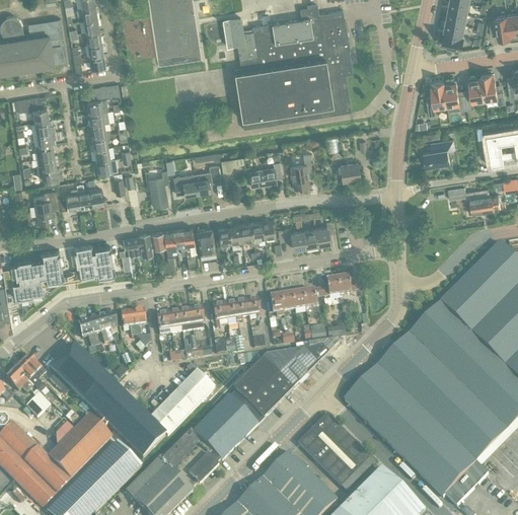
[(448,0),(447,7),(466,10),(468,0),(448,0)]
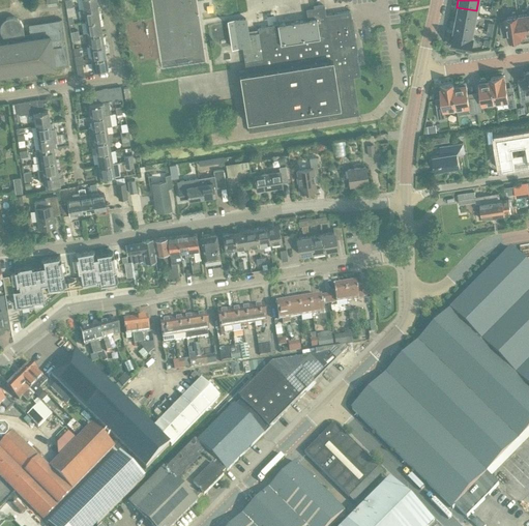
[(324,10),(323,1),(319,2),(319,1),(317,1),(317,2),(304,4),(306,15),(257,22),(258,28),(250,29),(246,29),(244,13),(227,17),(231,44),(241,41),(243,57),(244,65),(237,66),(238,69),(239,80),(240,80),(242,95),(242,96),(242,99),(244,108),(245,118),(247,127),(256,126),(261,125),(282,122),(306,118),(307,118),(316,117),(358,110),(352,72),(357,71),(359,71),(359,70),(358,63),(358,62),(352,26),(349,6),(324,10)]
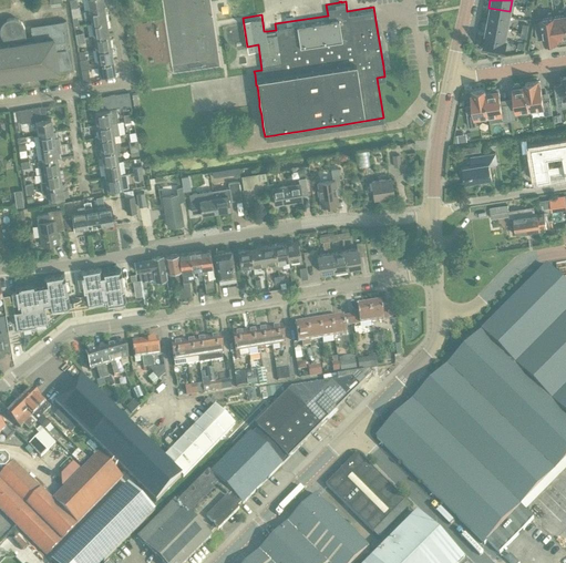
[(91,18),(105,16),(103,3),(89,6),(82,7),(83,12),(89,11),(91,18)]
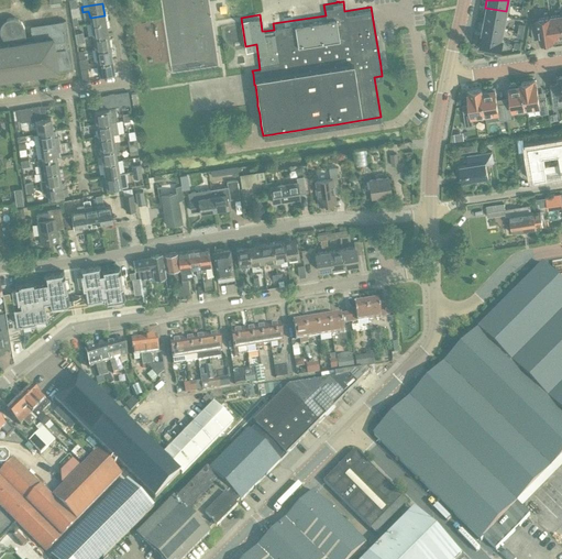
[(482,20),(504,24),(506,11),(485,8),(482,20)]
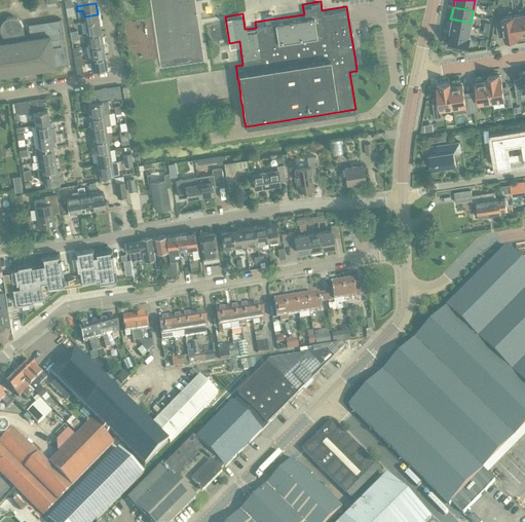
[(524,22),(523,9),(512,11),(515,33),(524,31),(524,22)]
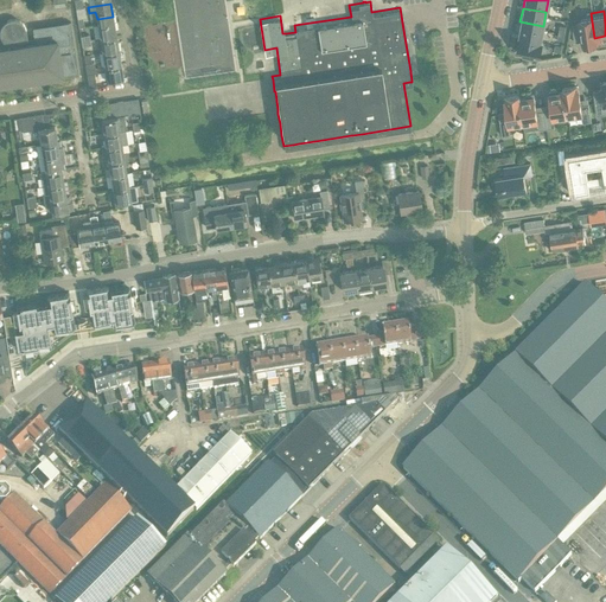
[(578,19),(571,20),(573,37),(580,36),(581,39),(594,38),(591,13),(578,15),(578,19)]
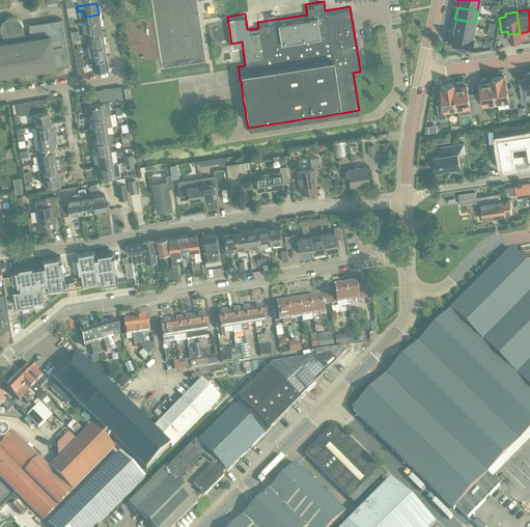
[(0,70),(67,59),(60,15),(58,16),(53,18),(47,20),(42,21),(28,24),(29,29),(23,30),(22,24),(22,22),(21,19),(19,16),(16,14),(12,12),(8,12),(5,14),(2,16),(0,19),(0,30),(2,33),(4,34),(5,34),(7,35),(12,35),(14,36),(0,37),(0,70)]
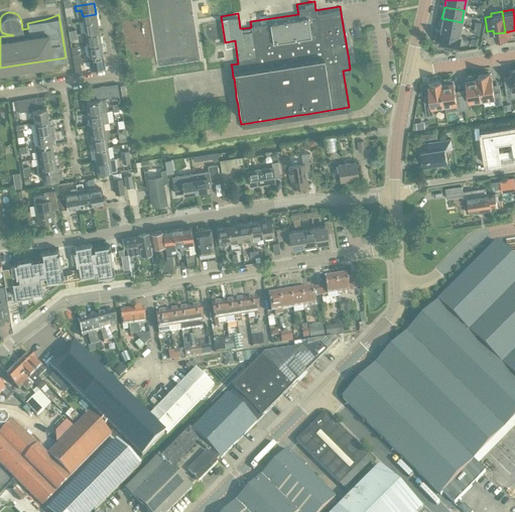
[(98,26),(96,14),(83,16),(85,28),(98,26)]
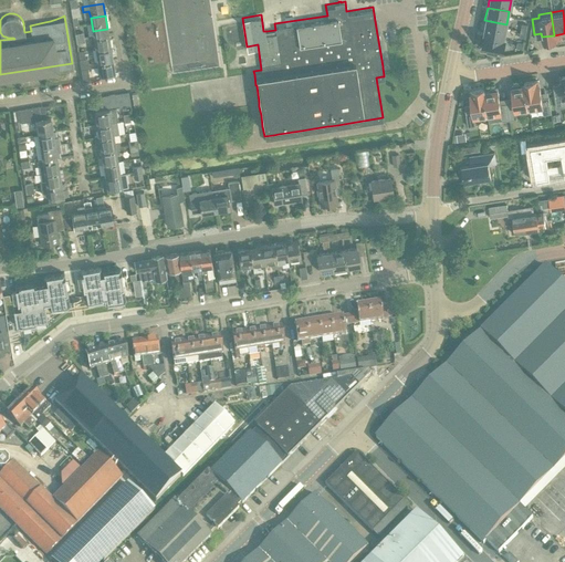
[(482,32),(505,37),(506,33),(504,33),(506,24),(484,20),(482,32)]
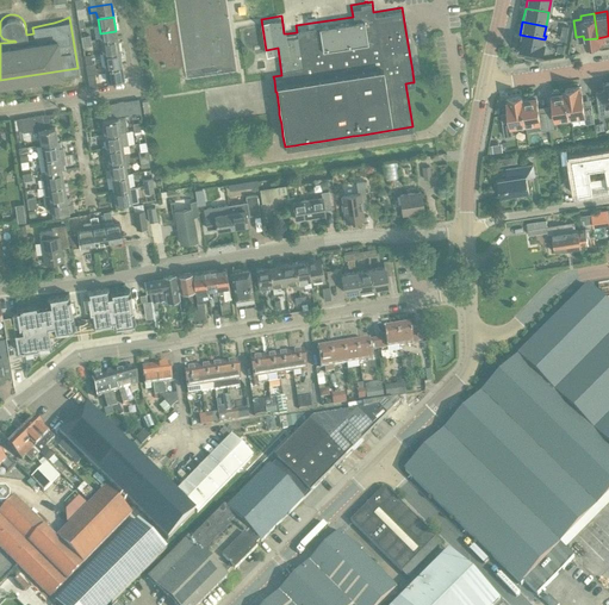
[(101,48),(118,45),(116,31),(100,33),(101,48)]
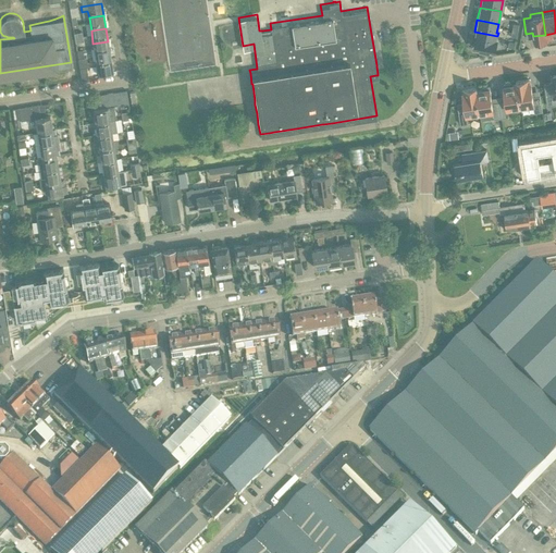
[(495,48),(497,36),(474,32),(472,44),(495,48)]
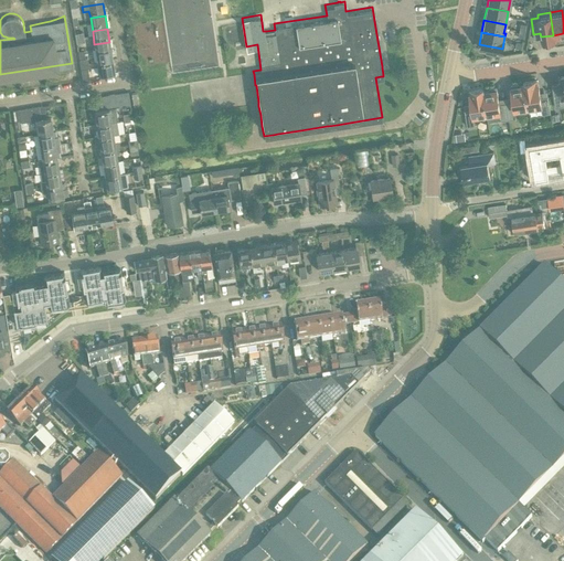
[(96,57),(112,54),(109,42),(94,44),(96,57)]
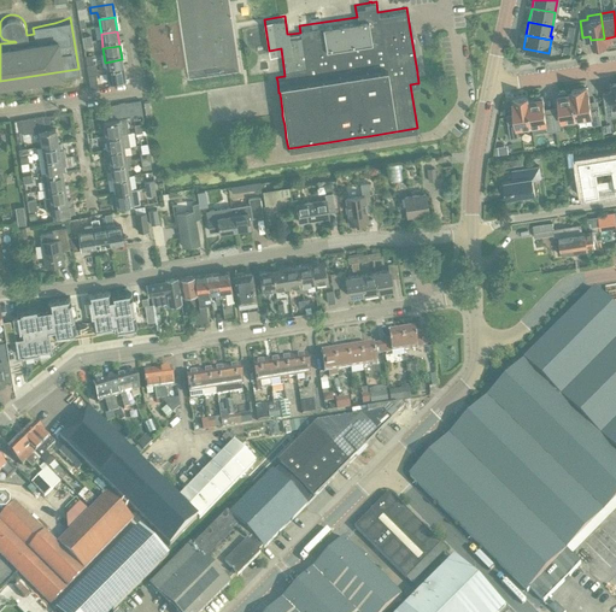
[(124,75),(122,60),(122,59),(105,63),(109,77),(124,75)]
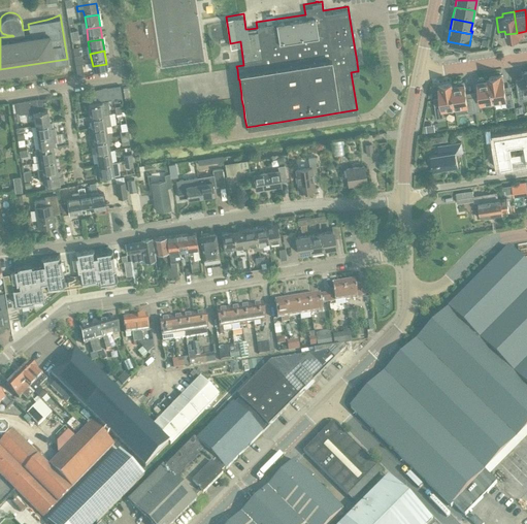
[(81,55),(73,56),(74,61),(76,72),(84,71),(81,60),(83,59),(81,55)]
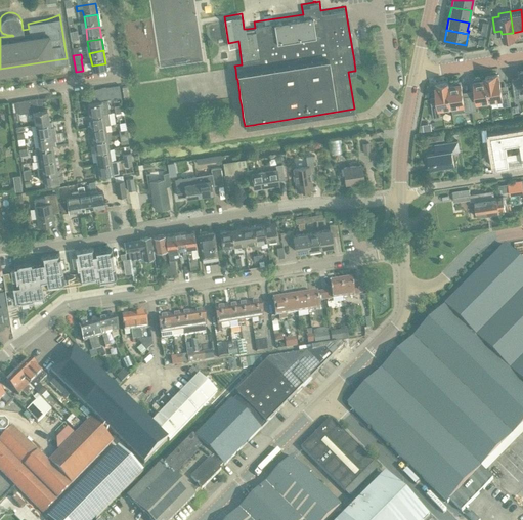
[(522,88),(522,66),(519,67),(520,71),(517,71),(517,74),(511,75),(514,96),(522,94),(522,88)]
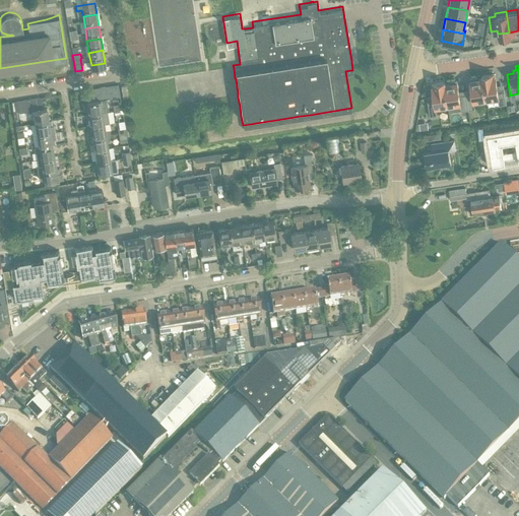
[(481,71),(480,71),(481,74),(485,95),(485,97),(493,95),(493,94),(498,93),(499,101),(505,100),(503,84),(497,85),(496,81),(494,69),(481,71)]
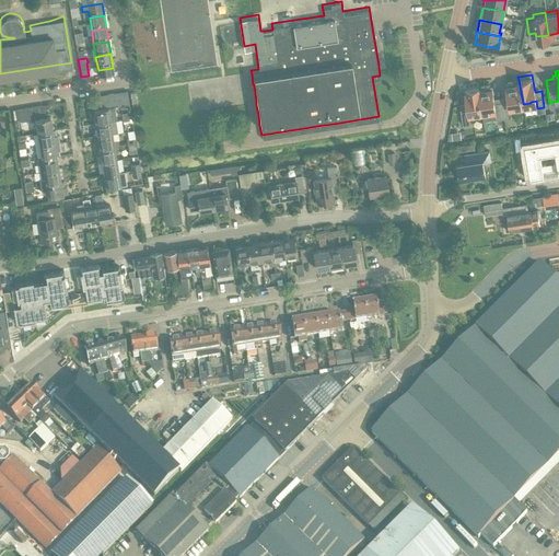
[(508,96),(501,97),(503,114),(510,113),(509,105),(514,104),(514,105),(523,104),(523,103),(519,80),(513,81),(513,79),(505,80),(507,92),(508,96)]
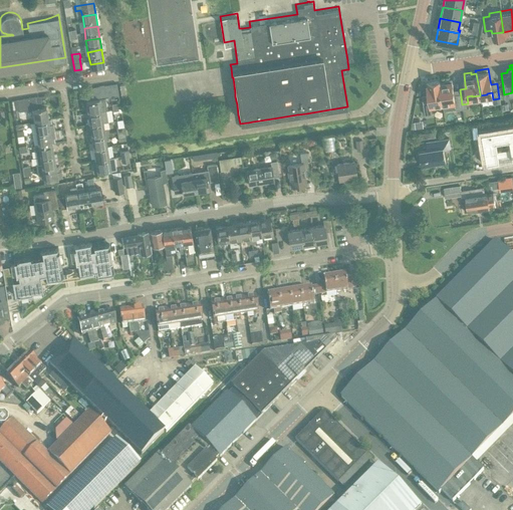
[(439,79),(442,100),(442,101),(450,100),(450,99),(454,98),(455,104),(455,105),(462,104),(460,89),(453,90),(453,86),(451,75),(444,76),(444,78),(439,79)]
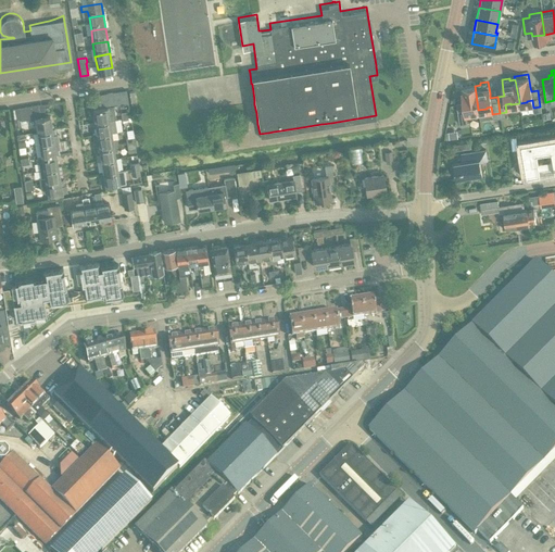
[(464,102),(456,103),(458,120),(466,118),(465,111),(469,110),(470,111),(478,110),(478,109),(475,86),(475,83),(474,83),(461,85),(463,98),(464,102)]
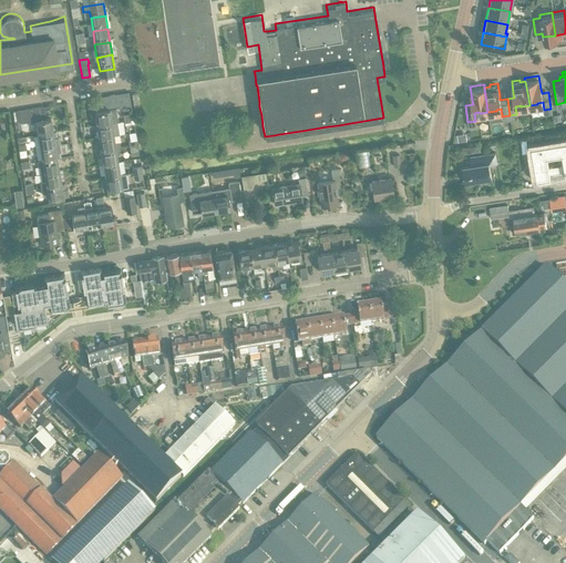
[(127,88),(121,89),(123,102),(130,101),(129,90),(127,88)]
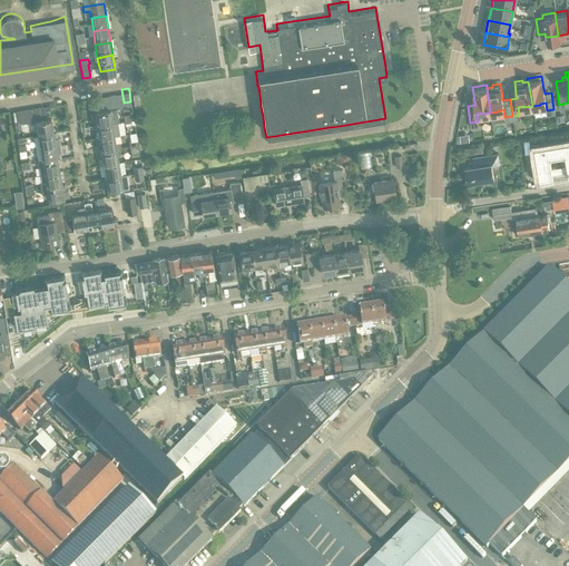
[(121,89),(115,90),(117,104),(124,103),(121,89)]
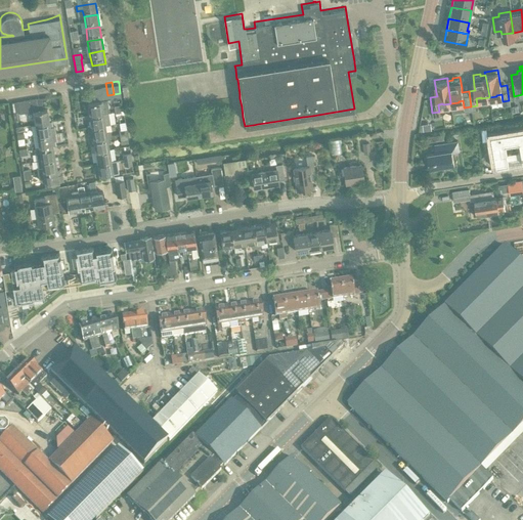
[(99,84),(93,85),(95,97),(100,96),(101,96),(99,84)]
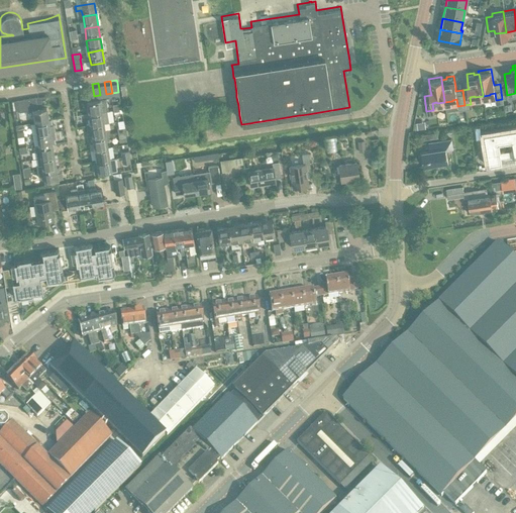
[(23,95),(16,96),(18,108),(25,107),(23,95)]
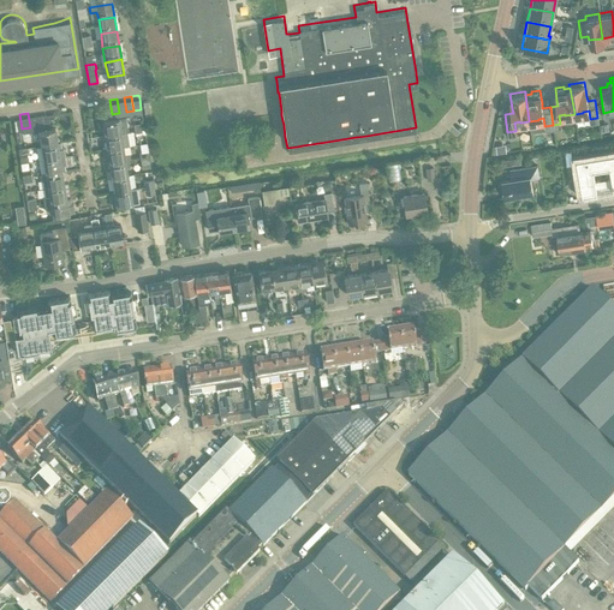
[(112,114),(102,115),(103,130),(126,126),(127,126),(126,120),(119,121),(118,113),(112,114)]
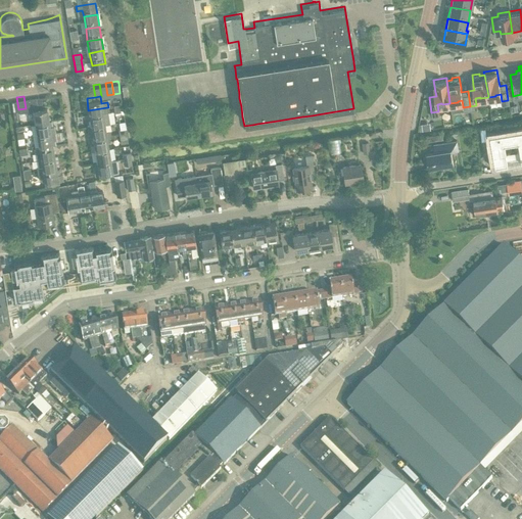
[(16,97),(10,98),(12,110),(13,116),(19,115),(18,109),(16,97)]
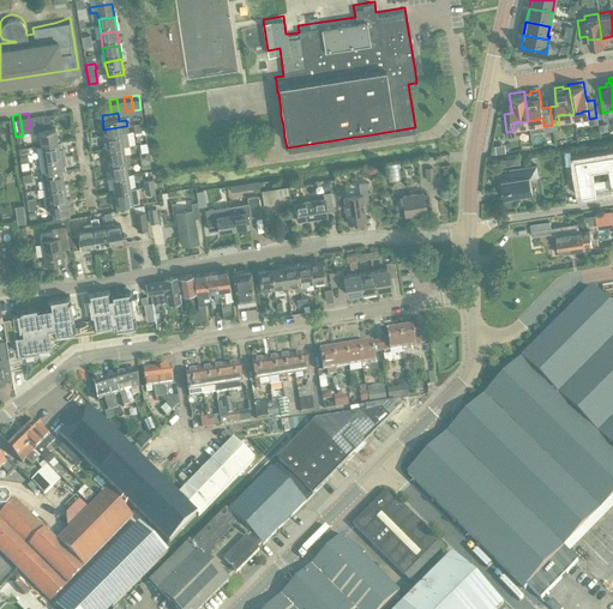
[(43,124),(37,125),(38,126),(41,140),(56,137),(54,122),(43,124)]
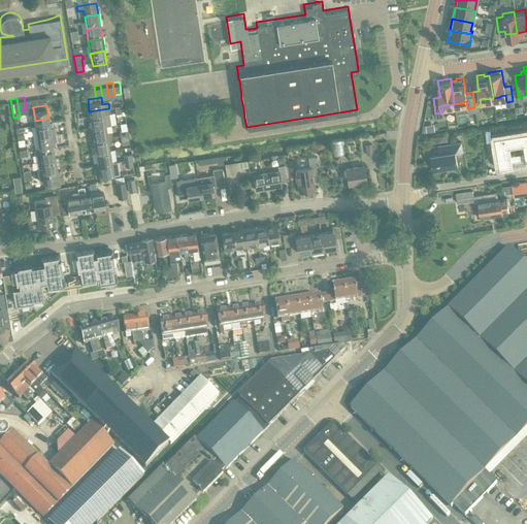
[(108,108),(89,111),(91,124),(105,122),(110,121),(108,108)]
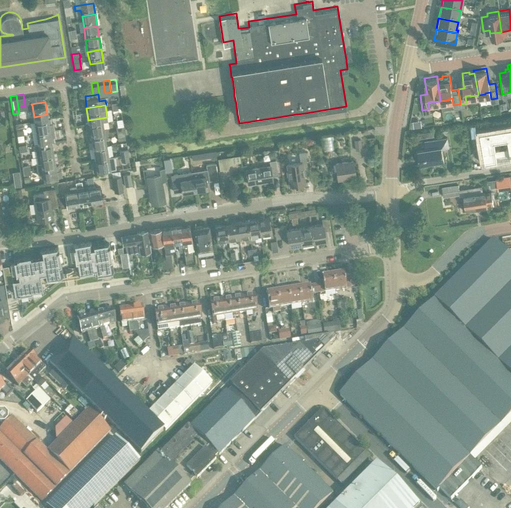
[(47,114),(34,117),(35,129),(49,127),(53,126),(52,119),(50,119),(49,114),(47,115),(47,114)]
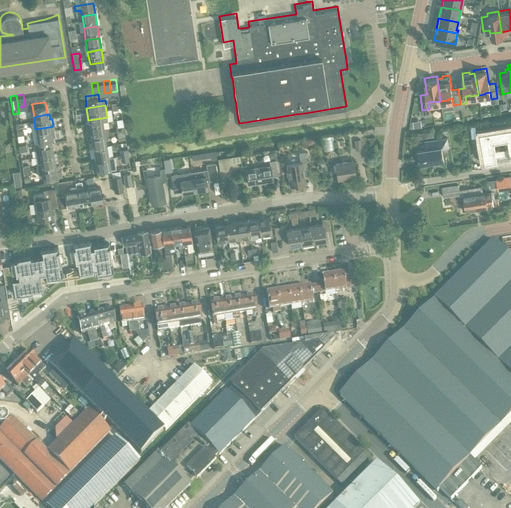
[(88,120),(84,121),(86,128),(87,128),(88,132),(106,129),(108,129),(107,124),(103,124),(102,118),(88,120)]
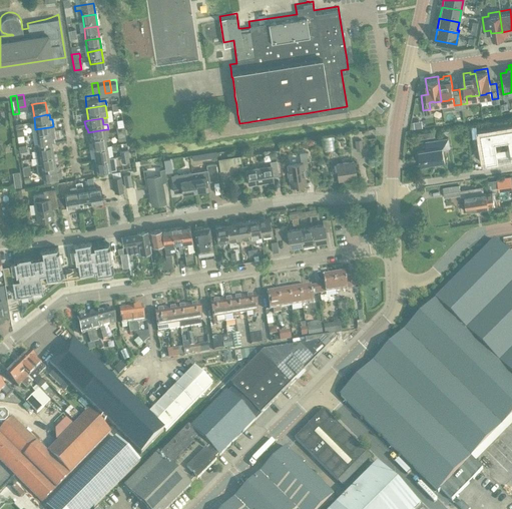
[(469,121),(470,128),(485,125),(484,119),(469,121)]
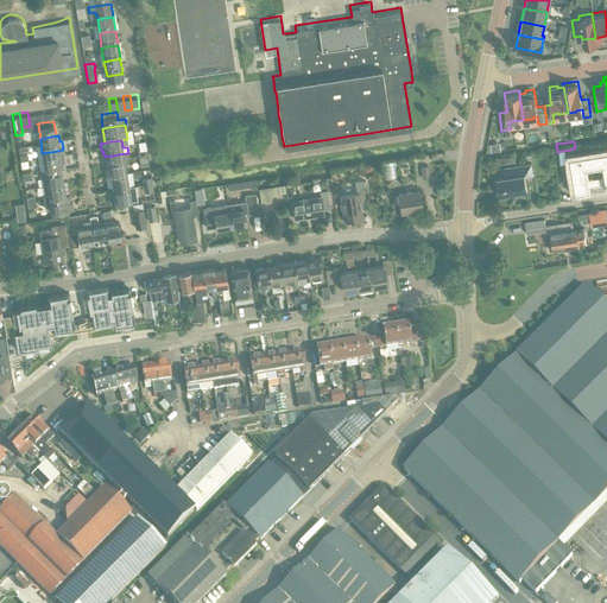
[(606,183),(606,145),(569,152),(575,189),(606,183)]
